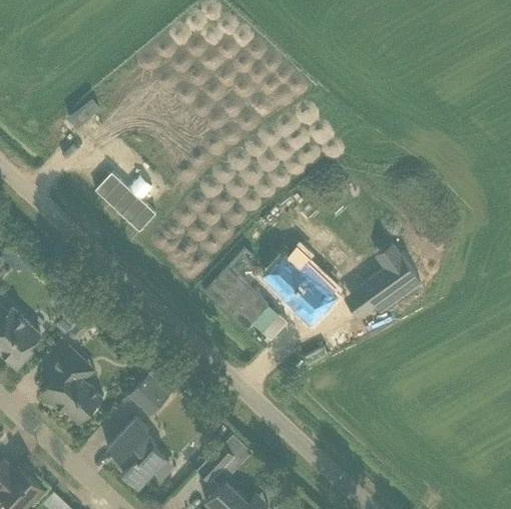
[(155,215),(109,173),(93,191),(138,233),(155,215)]
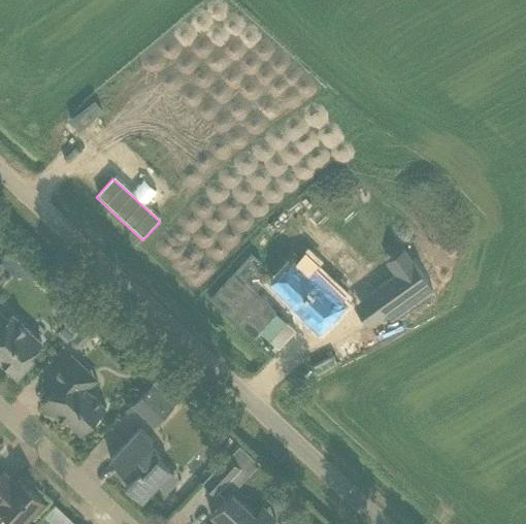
[(17,264),(5,254),(0,260),(0,266),(0,282),(6,275),(6,274),(17,264)]
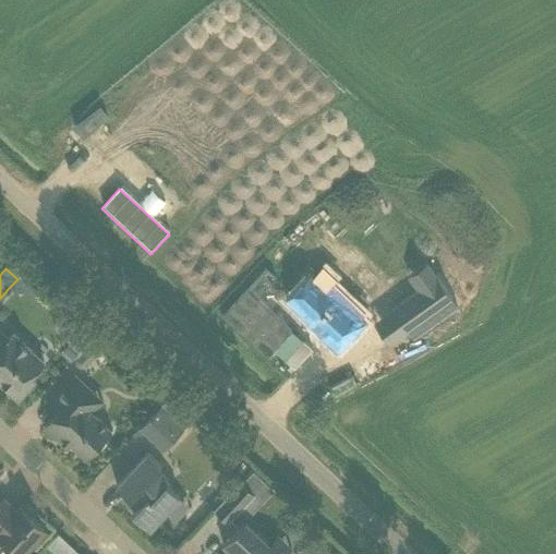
[(23,297),(29,290),(17,279),(7,290),(7,291),(14,298),(23,297)]
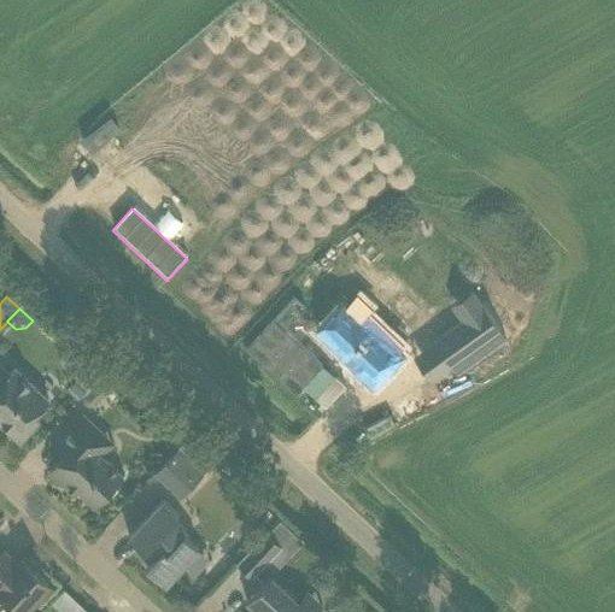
[(345,313),(321,337),(345,360),(343,364),(378,396),(408,366),(404,363),(408,359),(365,319),(358,327),(345,313)]
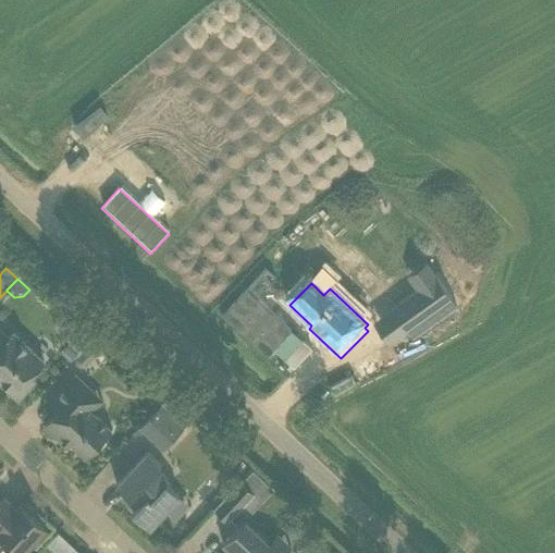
[(427,289),(395,314),(417,341),(448,316),(427,289)]
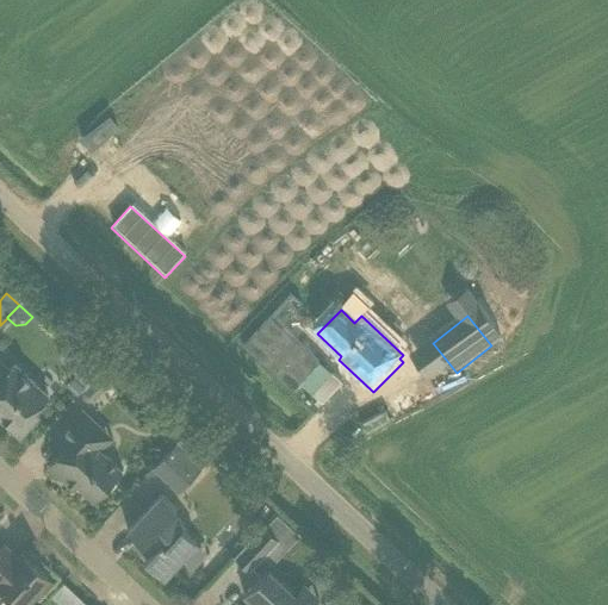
[(267,320),(241,349),(289,394),(316,366),(267,320)]
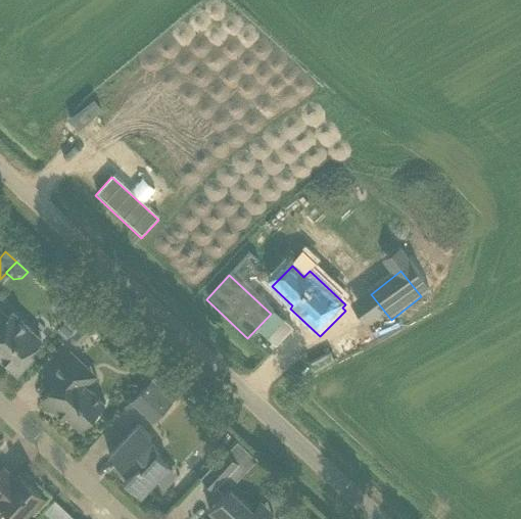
[(27,357),(39,343),(10,316),(5,321),(0,316),(0,364),(14,377),(31,361),(27,357)]
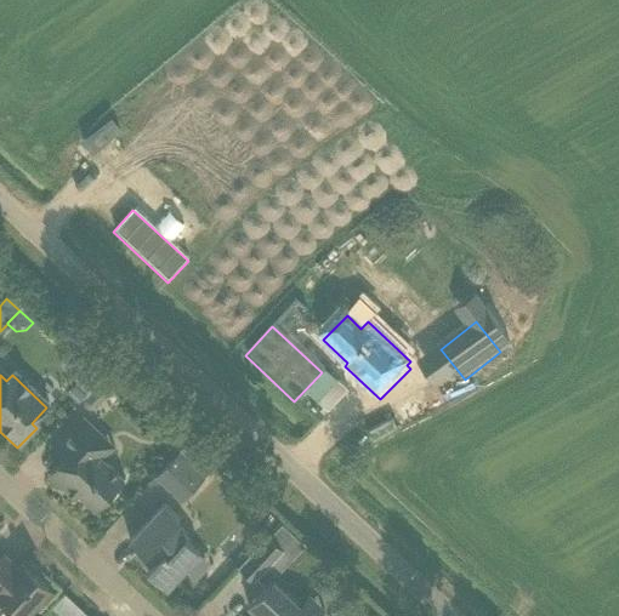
[(84,404),(84,409),(89,412),(94,412),(108,398),(107,392),(103,389),(97,388),(85,403),(84,404)]
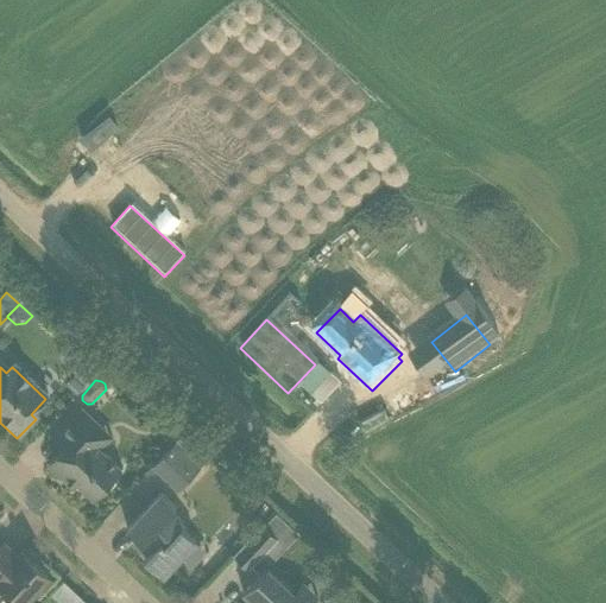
[(76,410),(54,435),(67,446),(45,468),(62,484),(67,480),(90,502),(99,494),(101,496),(112,486),(109,482),(119,473),(88,444),(100,432),(76,410)]
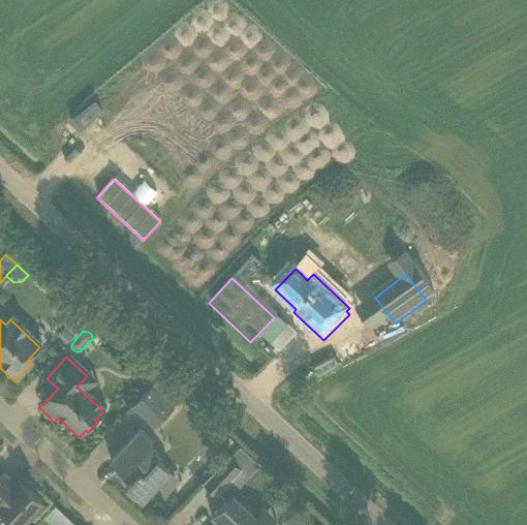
[(150,390),(131,410),(153,430),(172,409),(150,390)]
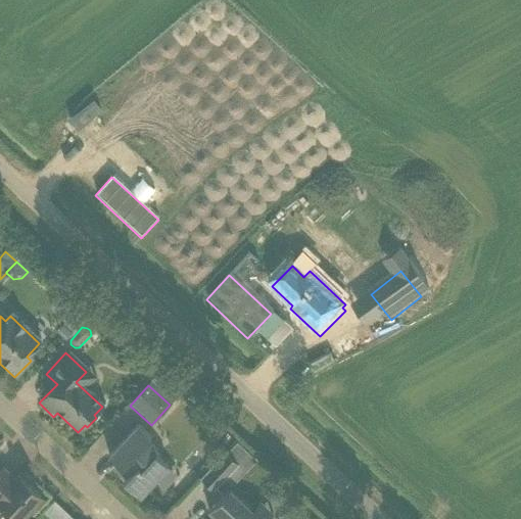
[(136,427),(106,459),(120,471),(117,473),(125,480),(122,483),(138,499),(166,469),(152,457),(155,454),(145,443),(149,439),(136,427)]
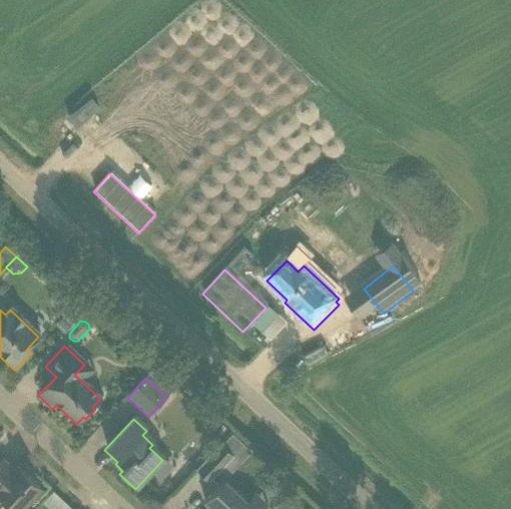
[(194,472),(207,485),(231,459),(218,446),(194,472)]
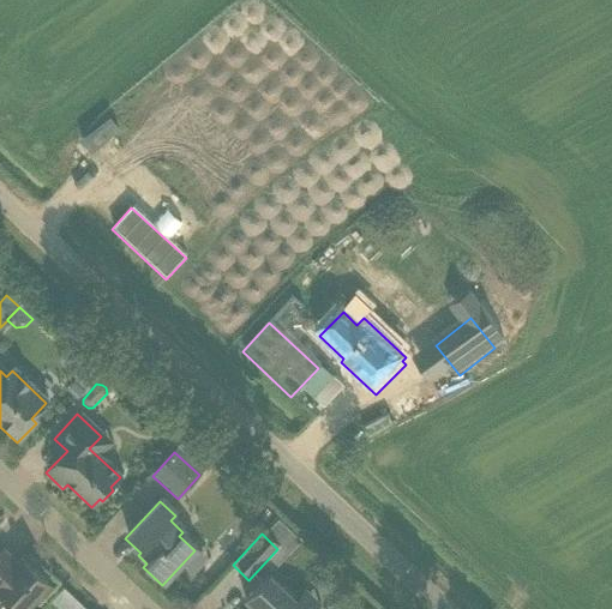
[(0,606),(5,604),(10,608),(27,608),(48,586),(19,561),(16,566),(1,553),(0,554),(0,606)]
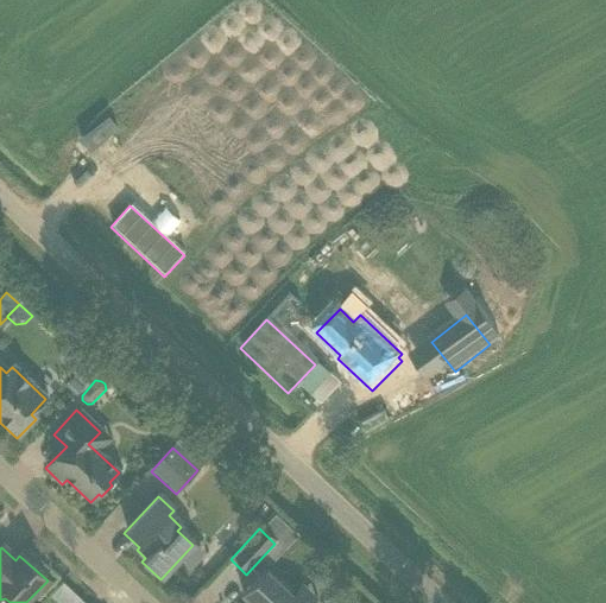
[(298,602),(265,571),(257,581),(240,597),(245,602),(298,602)]
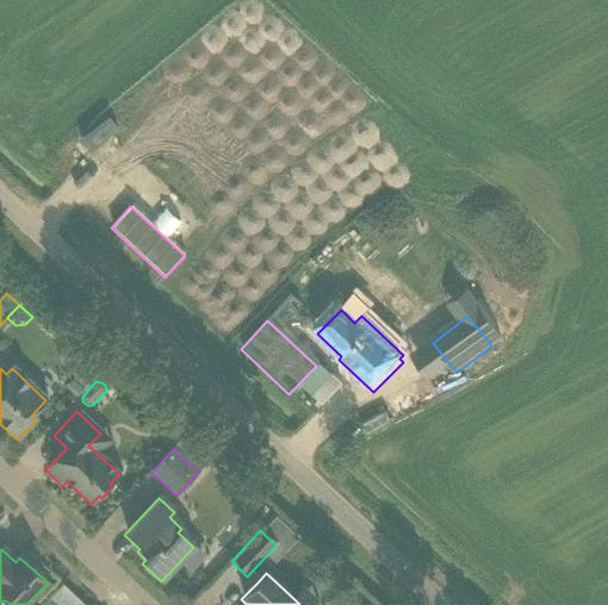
[(68,604),(72,600),(59,590),(48,600),(51,604),(68,604)]
